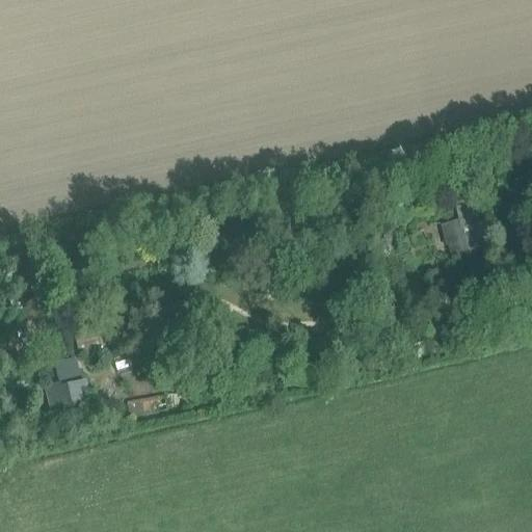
[(458,222),(441,227),(446,248),(449,247),(451,257),(483,249),(473,206),(470,206),(468,196),(453,200),(458,222)]
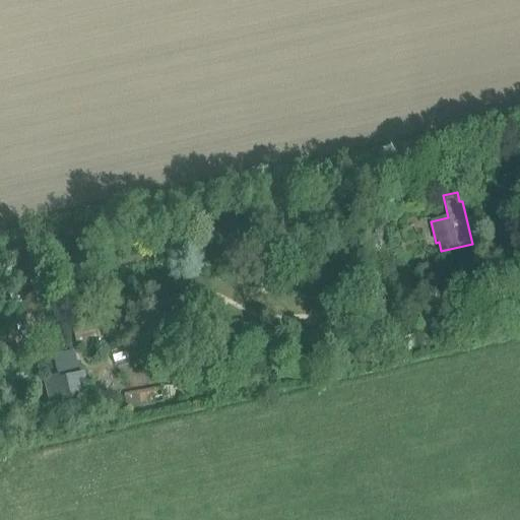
[(73,333),(75,349),(98,344),(94,328),(73,333)]
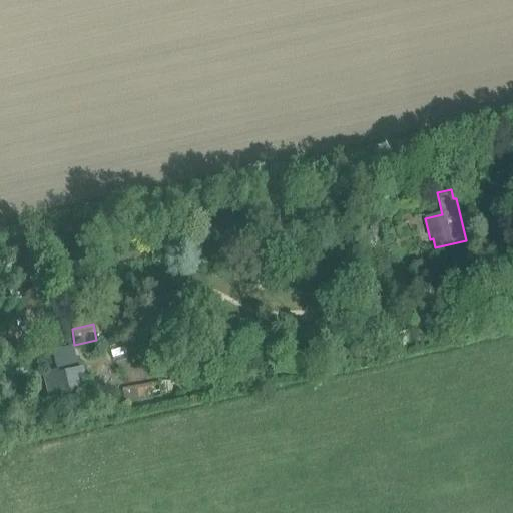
[(37,360),(48,398),(78,389),(67,351),(37,360)]
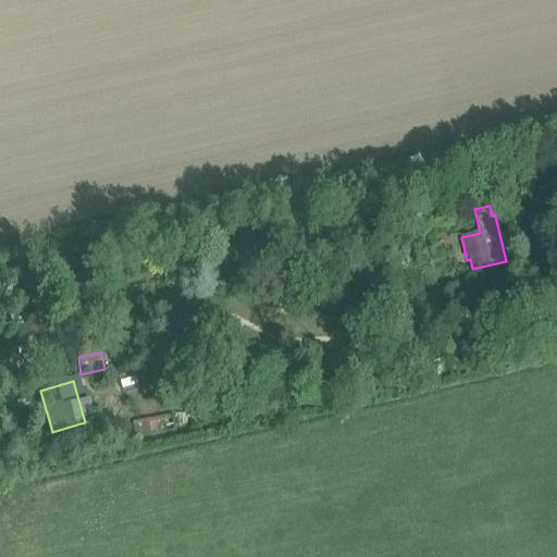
[(132,422),(135,438),(174,432),(171,416),(132,422)]
